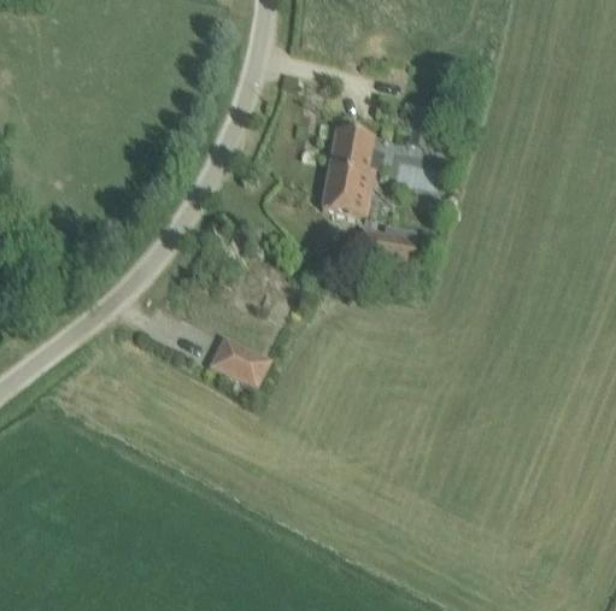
[(368,169),(369,159),(374,136),(338,129),(323,207),(368,216),(376,170),(368,169)]
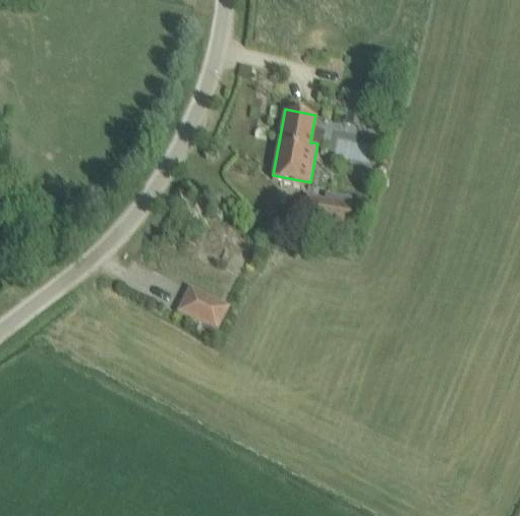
[(302,217),(349,225),(353,202),(307,193),(302,217)]
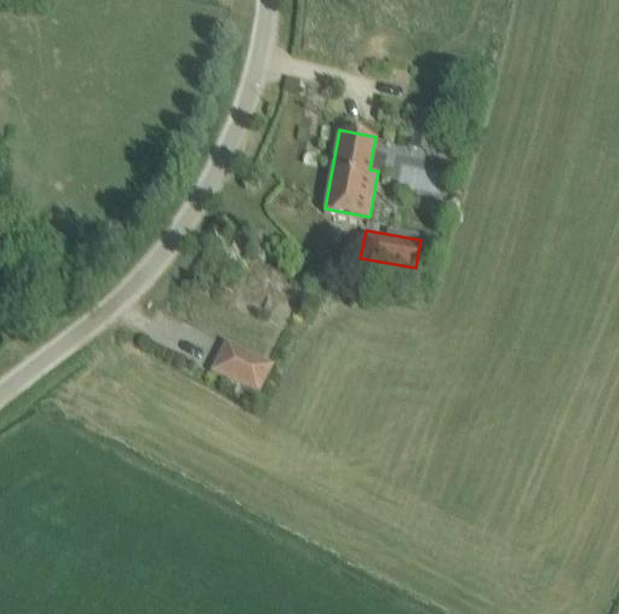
[(275,315),(284,292),(288,293),(299,269),(259,252),(239,300),(275,315)]
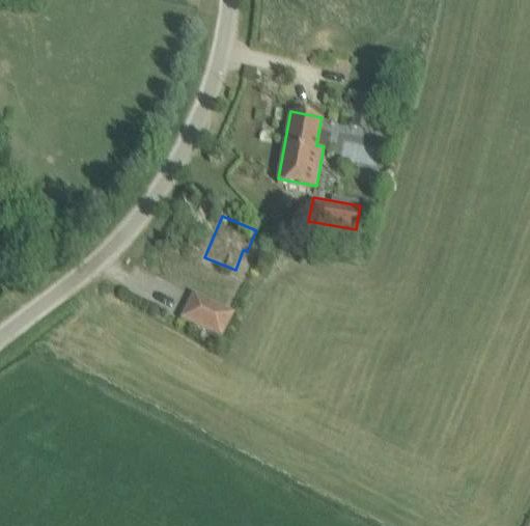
[(194,288),(180,314),(221,336),(234,309),(194,288)]
